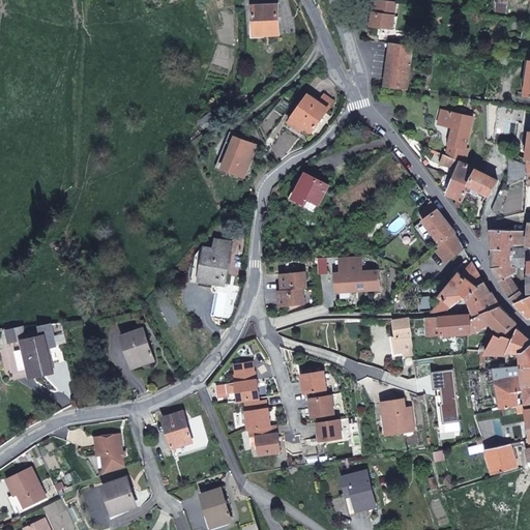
[(392,29),(396,1),(385,0),(372,0),(371,12),(372,12),(371,26),(392,29)]
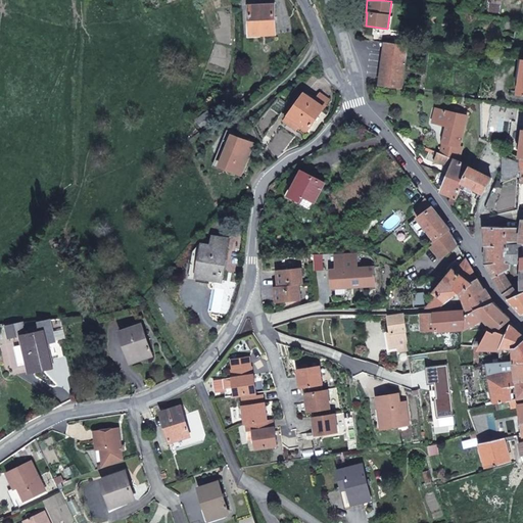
[(501,12),(503,0),(490,0),(489,10),(501,12)]
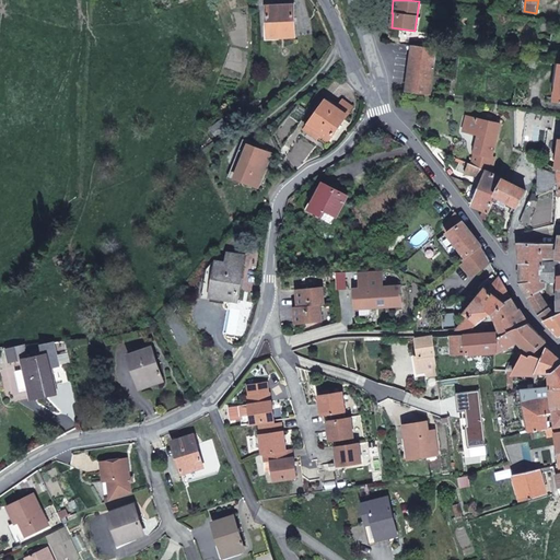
[(294,36),(293,6),(267,7),(269,37),(294,36)]
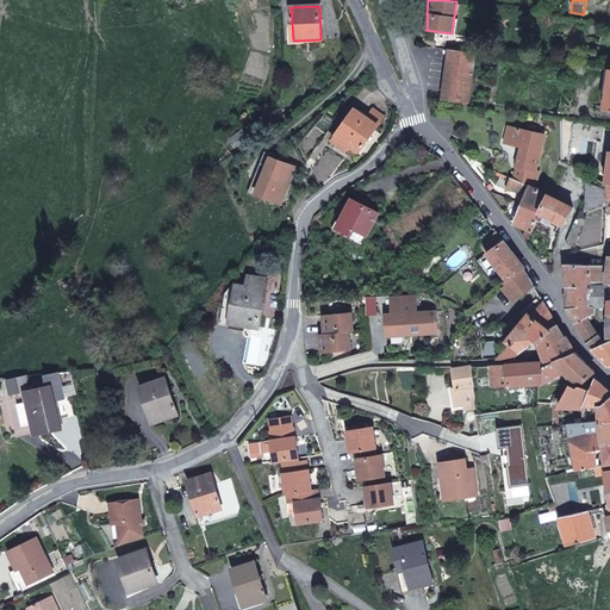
[(468,104),(475,53),(465,50),(449,49),(443,100),(468,104)]
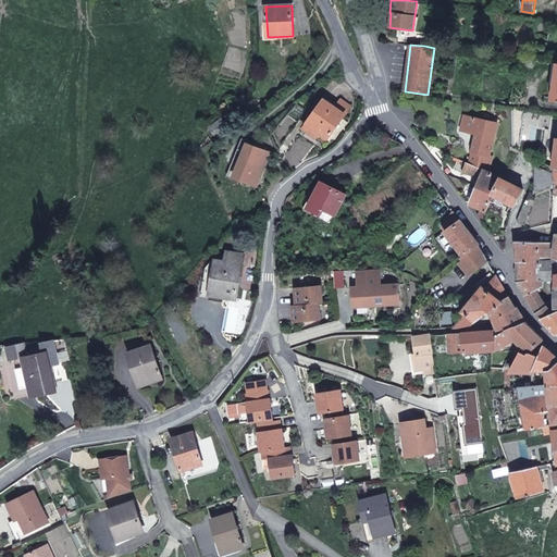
[(335,107),(345,114),(350,107),(341,99),(335,107)]
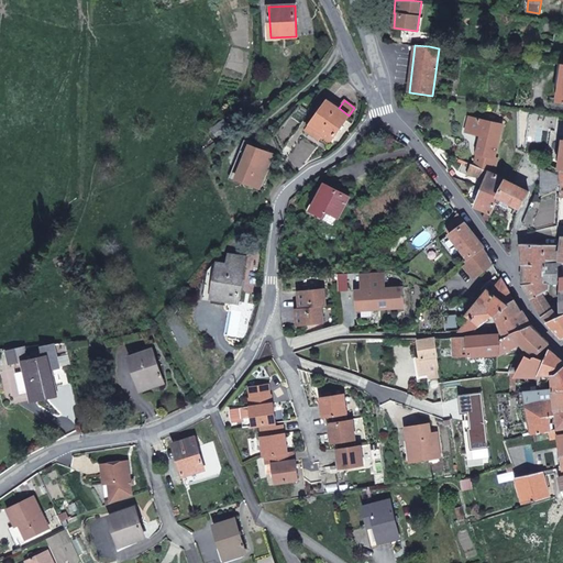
[(331,139),(349,116),(328,101),(311,124),(331,139)]
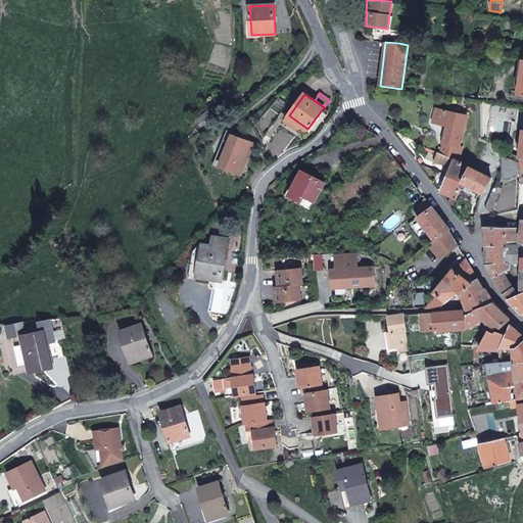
[(408,105),(402,95),(387,98),(393,111),(408,105)]
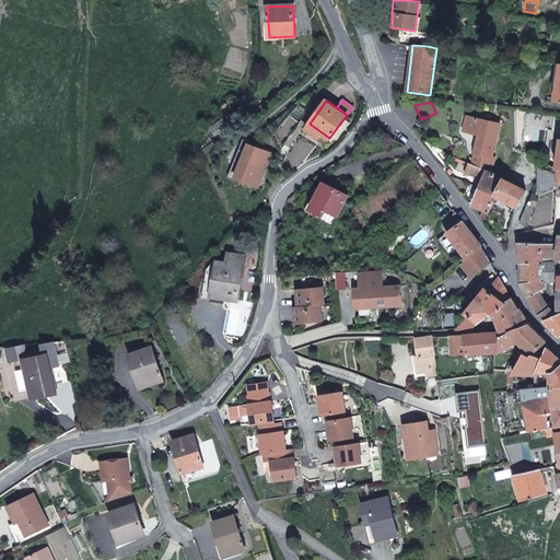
[(492,156),(500,124),(467,116),(464,130),(479,135),(475,153),(473,164),(487,171),(491,173),(494,156),(492,156)]
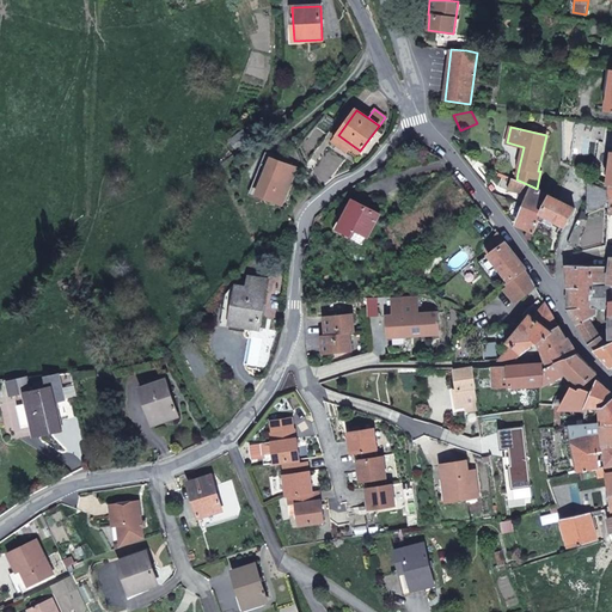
[(238,148),(249,140),(243,132),(232,141),(238,148)]
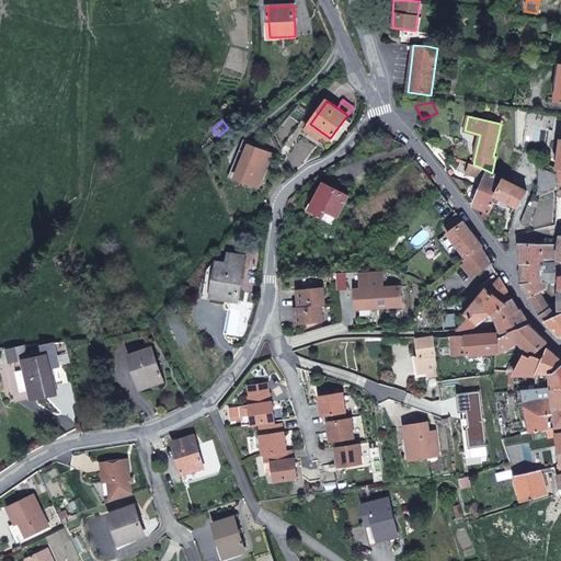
[(330,138),(310,124),(306,129),(325,144),(330,138)]
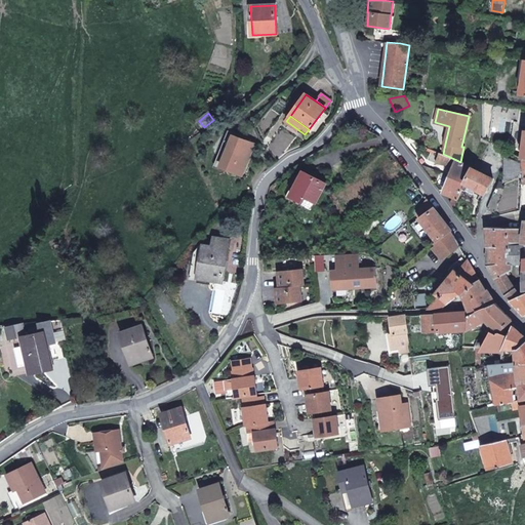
[(233,135),(220,166),(242,175),(254,144),(233,135)]
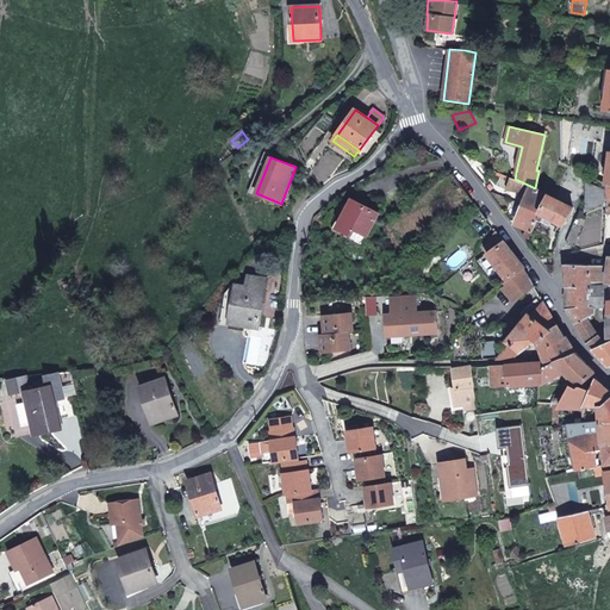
[(527,193),(530,186),(515,179),(514,178),(511,176),(506,190),(527,193)]
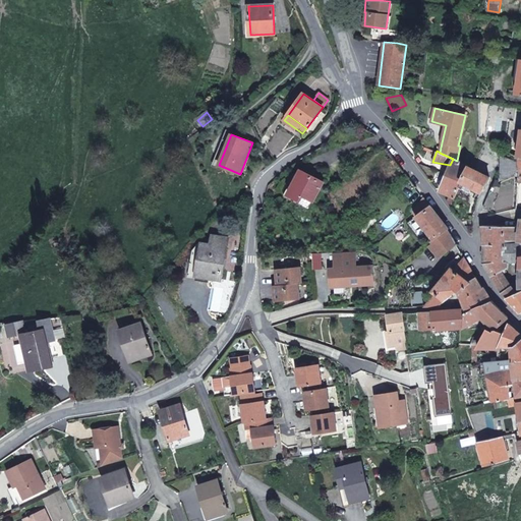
[(519,170),(519,163),(501,155),(501,179),(501,180),(519,172),(519,171),(519,170)]
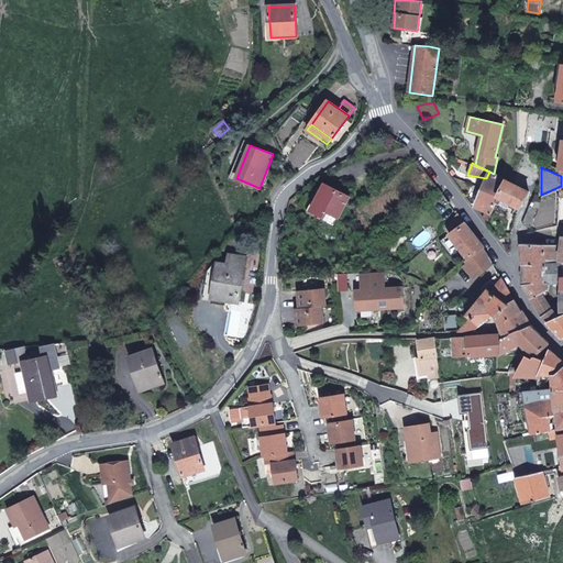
[(498,196),(506,179),(494,174),(489,172),(486,178),(482,188),(498,196)]
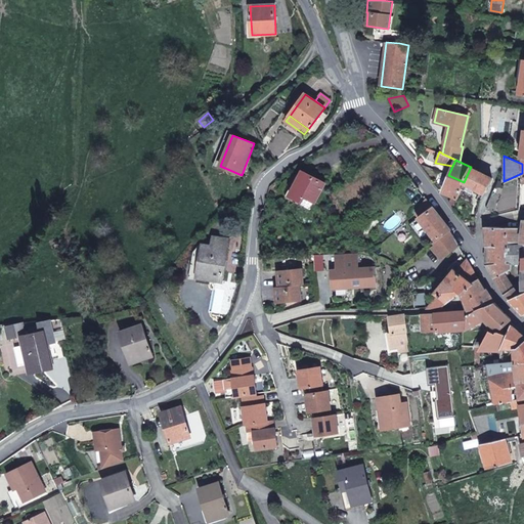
[(486,189),(492,178),(471,167),(464,182),(465,183),(475,188),(484,193),(486,189)]
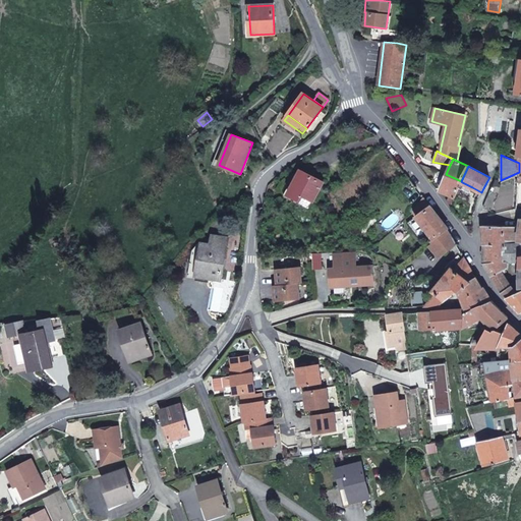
[(313,200),(324,181),(301,170),(289,194),(300,200),(302,194),(313,200)]
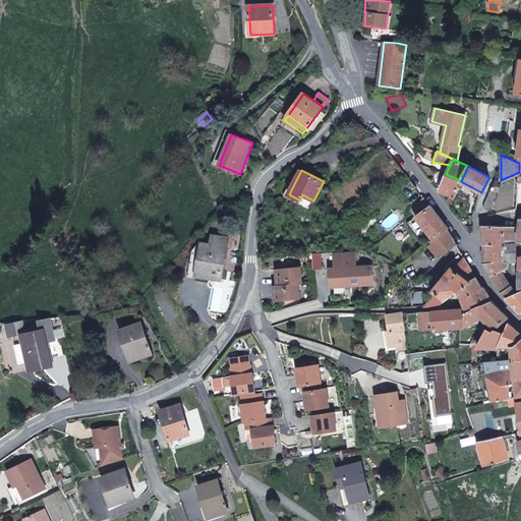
[(460,186),(462,182),(461,181),(446,174),(440,190),(450,195),(455,197),(460,186)]
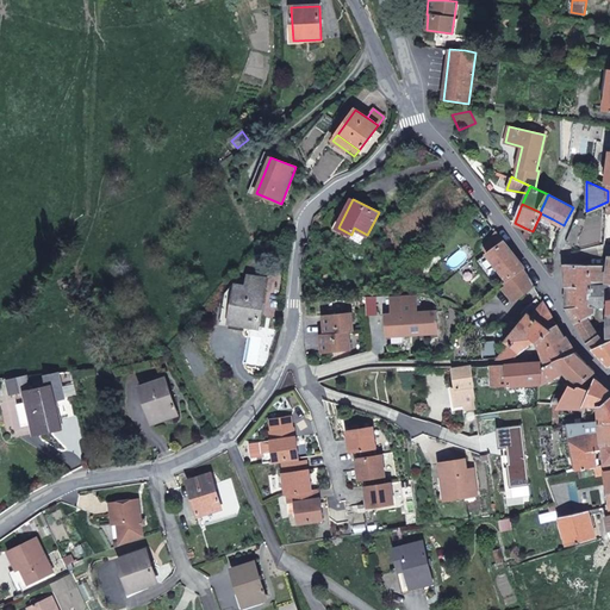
[(551,225),(553,219),(541,213),(539,218),(551,225)]
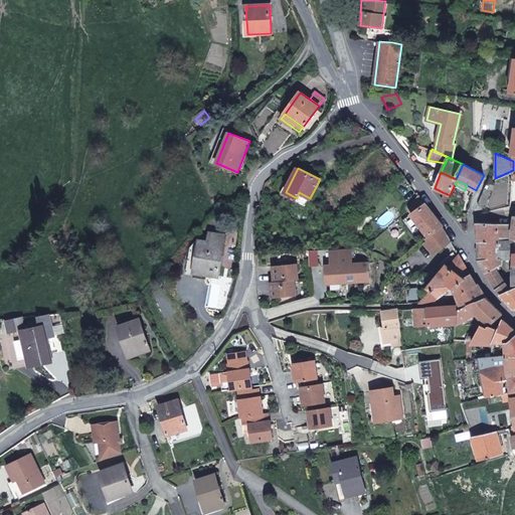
[(487,208),(493,193),(484,189),(478,205),(487,208)]
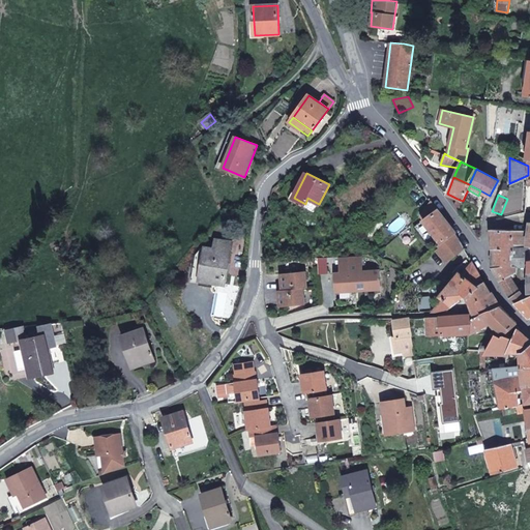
[(459,211),(463,201),(458,199),(453,206),(459,211)]
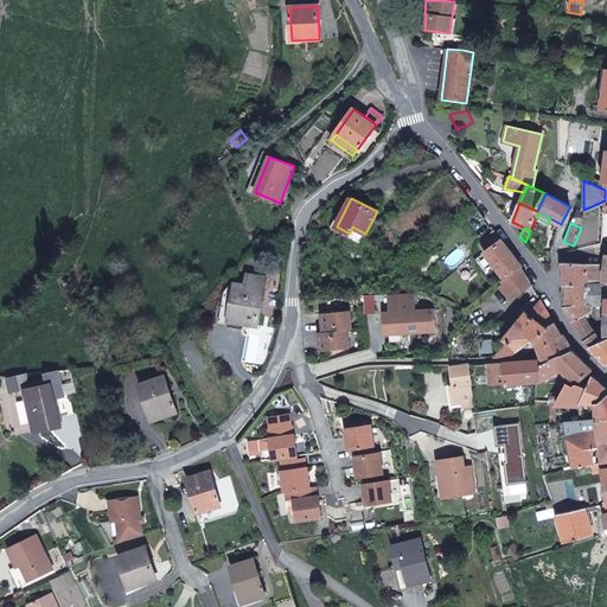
[(502,241),(494,231),(480,248),(485,253),(502,241)]
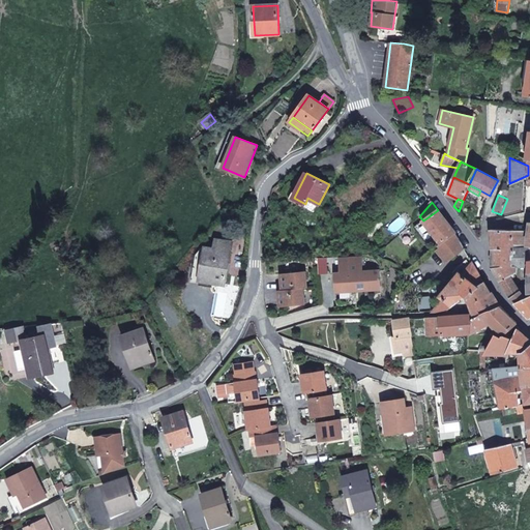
[(455,232),(438,209),(438,210),(423,221),(440,243),(455,232)]
